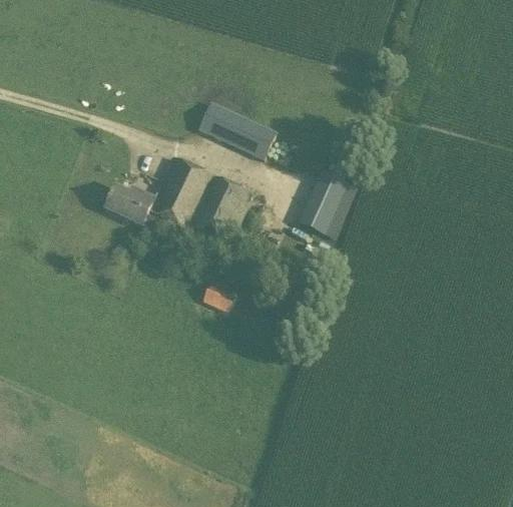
[(198,129),(265,160),(278,132),(211,101),(198,129)]
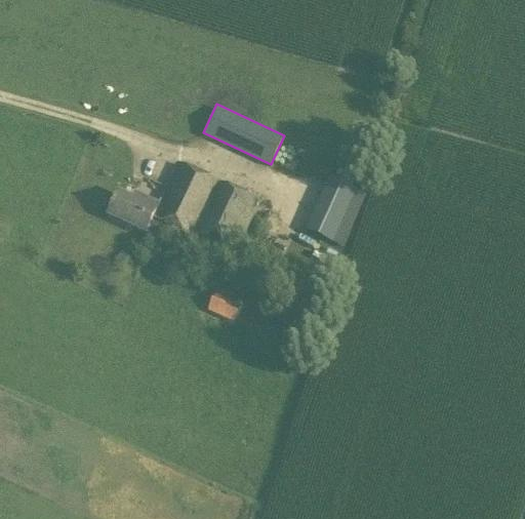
[(147,230),(147,229),(159,235),(164,224),(194,237),(195,233),(235,251),(259,198),(176,159),(157,201),(135,191),(132,197),(118,191),(108,212),(147,230)]
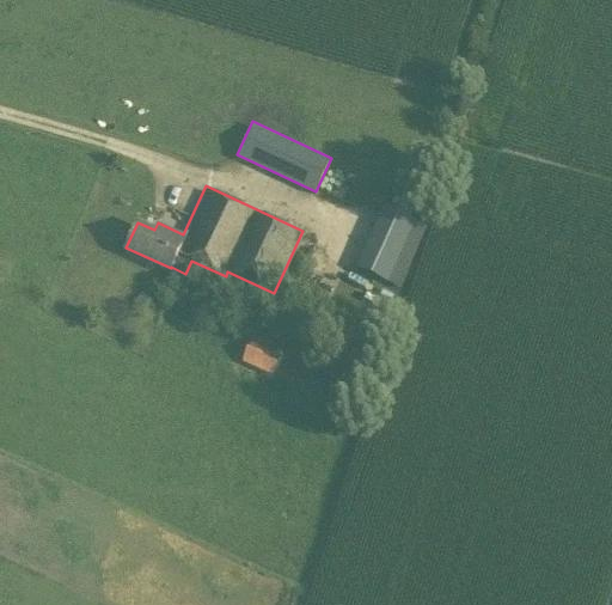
[(389,279),(416,218),(383,202),(361,250),(352,245),(346,260),(389,279)]
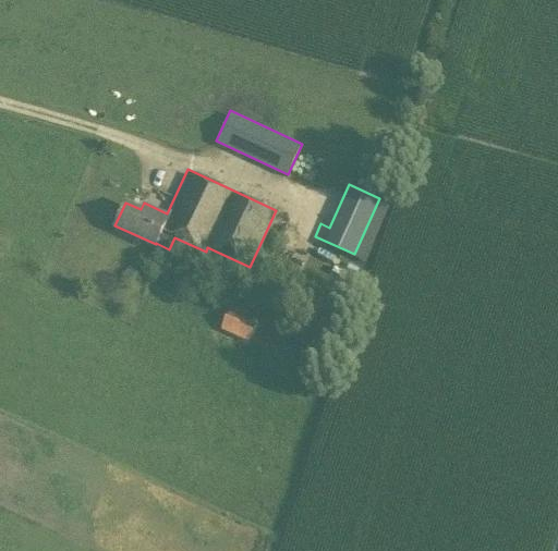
[(290,313),(329,331),(340,308),(301,289),(290,313)]
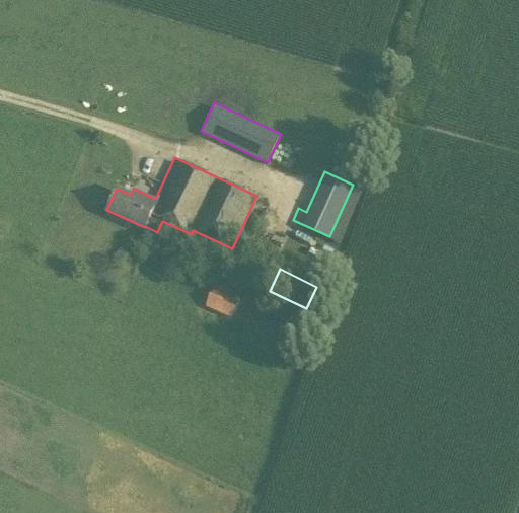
[(205,303),(230,315),(237,300),(212,288),(205,303)]
